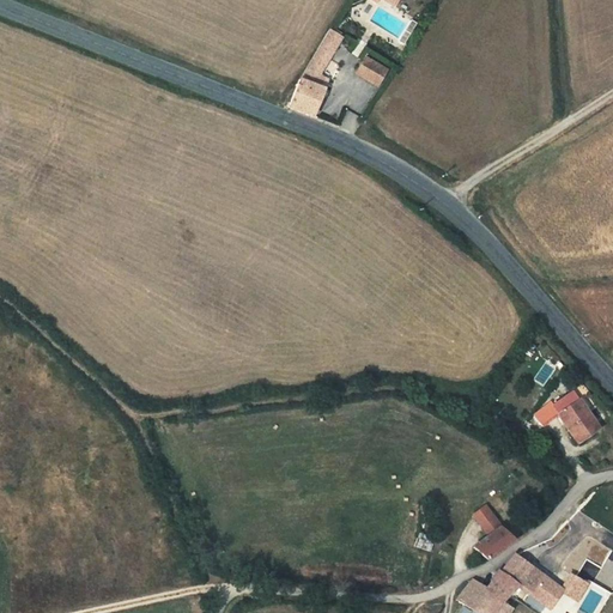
[(311,59),(323,66),(340,37),(329,30),(311,59)]
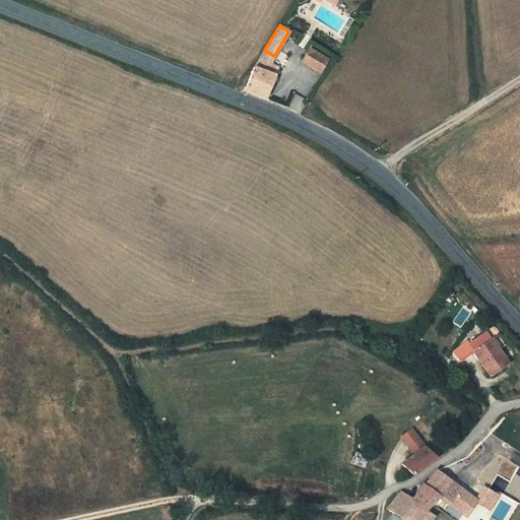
[(311,49),(303,63),(320,73),(328,60),(311,49)]
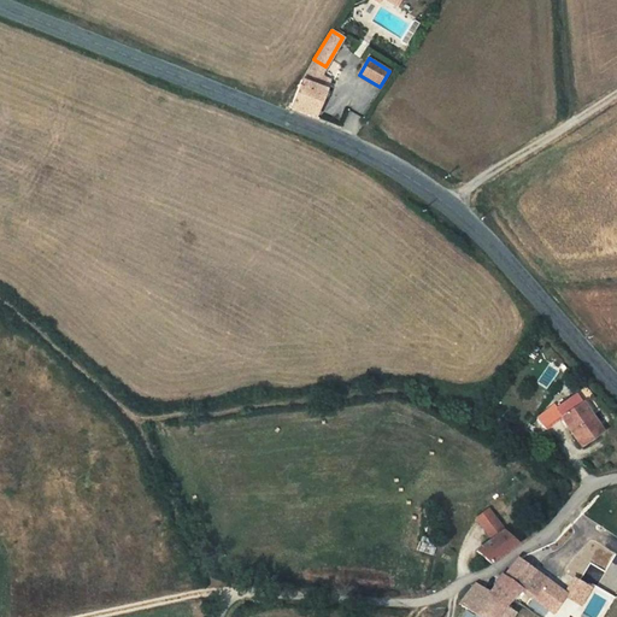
[(313,59),(309,68),(321,74),(325,66),(313,59)]
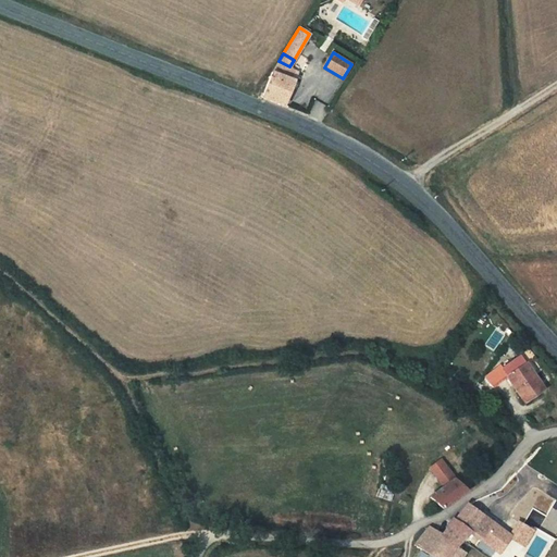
[(279,61),(272,72),(271,75),(293,84),(297,72),(289,66),(279,61)]
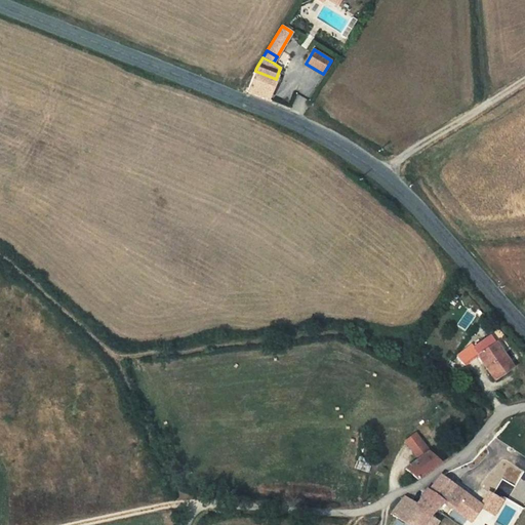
[(247,91),(267,99),(276,79),(255,71),(247,91)]
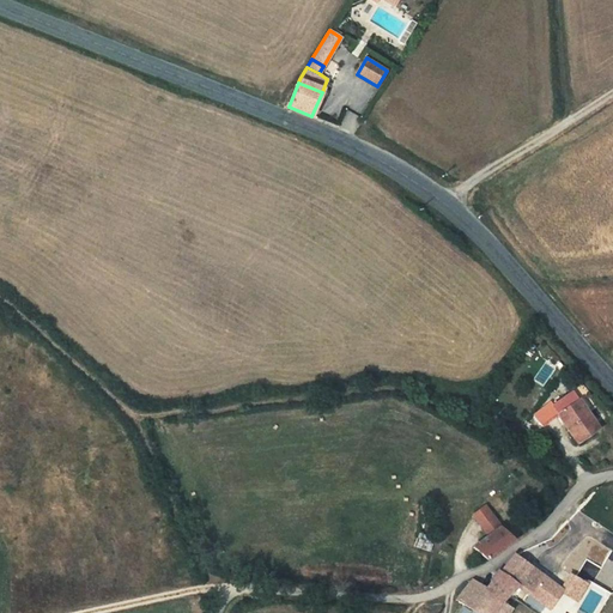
[(580,400),(574,392),(552,405),(578,443),(599,429),(580,400)]
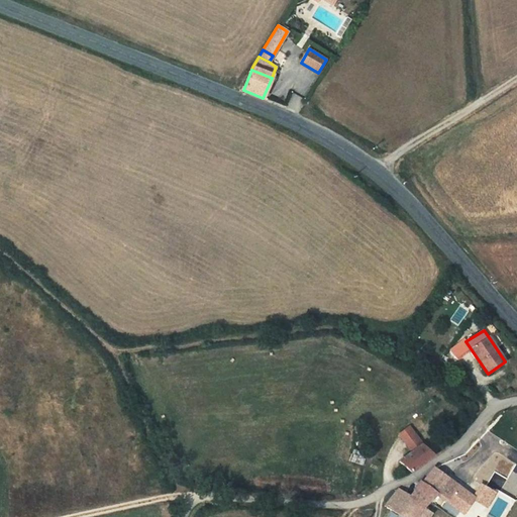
[(400,434),(412,452),(422,444),(410,427),(400,434)]
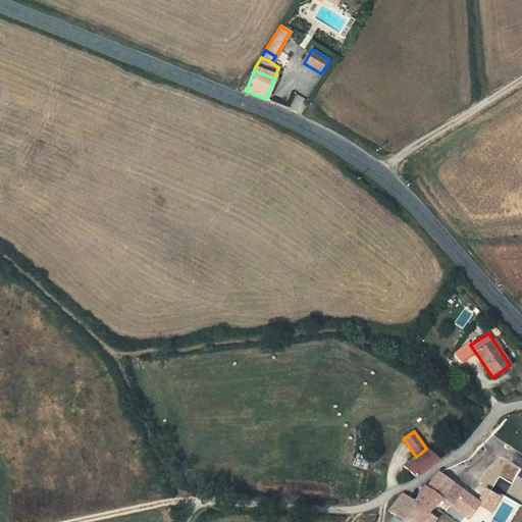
[(438,460),(426,449),(416,457),(403,466),(416,477),(438,460)]
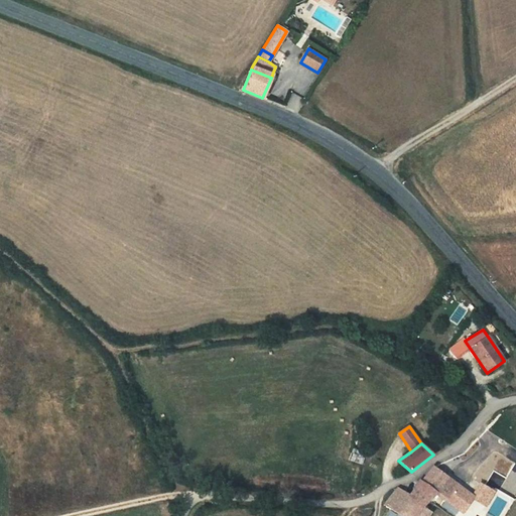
[(342,449),(340,457),(362,465),(366,455),(345,445),(343,449),(342,449)]
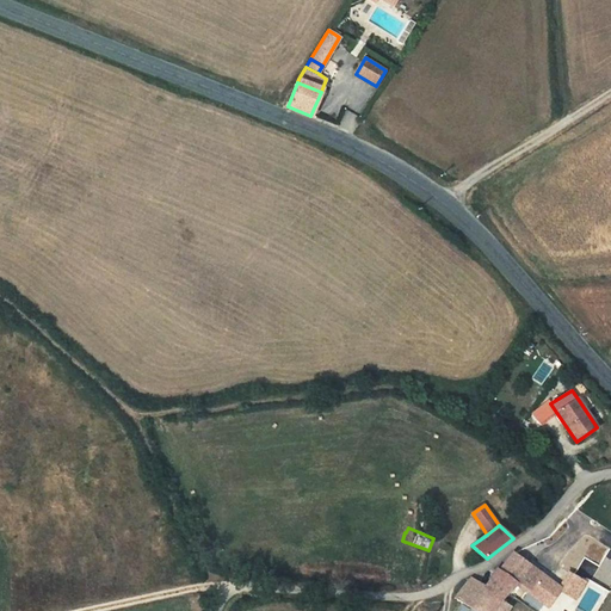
[(545,605),(557,588),(512,554),(500,571),(498,568),(486,587),(470,578),(455,598),(471,609),(475,610),(506,610),(508,608),(499,602),(503,597),(512,590),(517,584),(545,605)]
